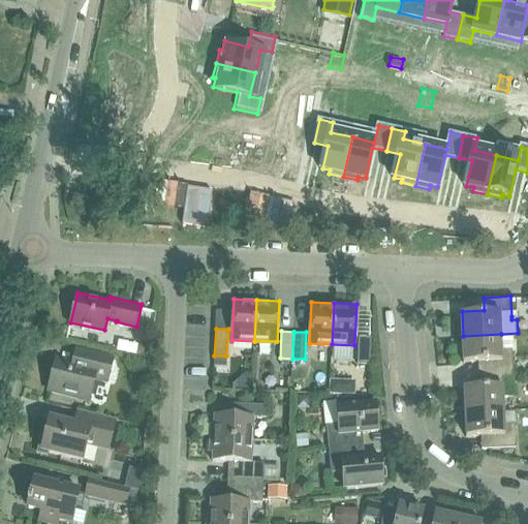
[(117,334),(115,344),(133,349),(135,339),(117,334)]
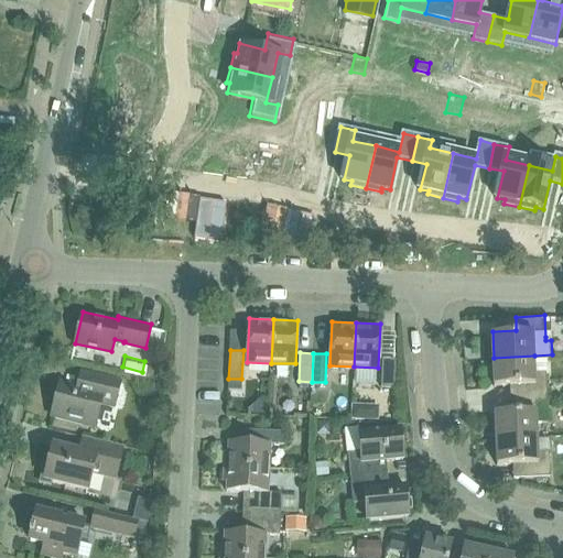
[(518,382),(519,396),(548,395),(547,370),(534,371),(534,356),(494,358),(494,383),(518,382)]
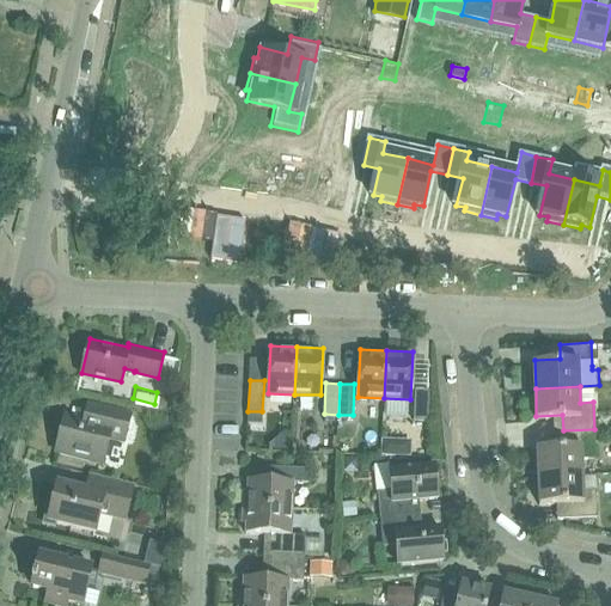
[(429,387),(415,387),(414,418),(428,418),(429,387)]
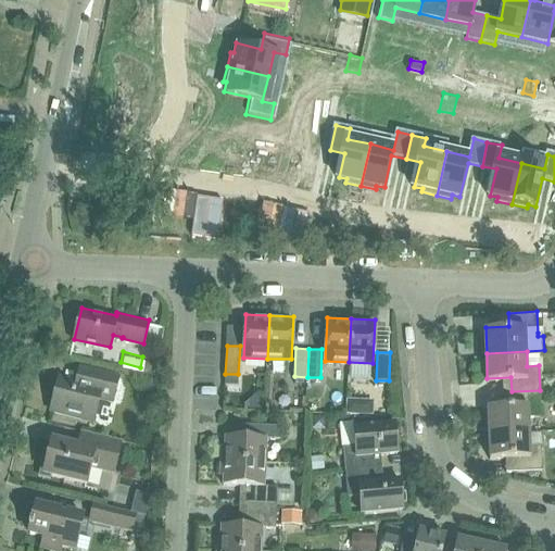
[(156,373),(159,361),(147,358),(143,371),(156,373)]
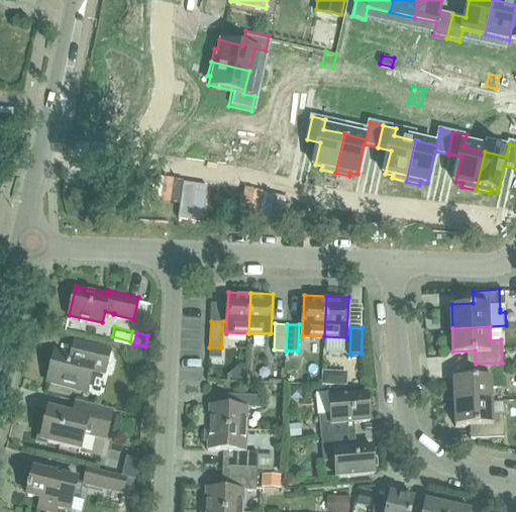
[(47,380),(87,390),(93,368),(105,371),(111,348),(83,341),(80,355),(55,349),(47,380)]
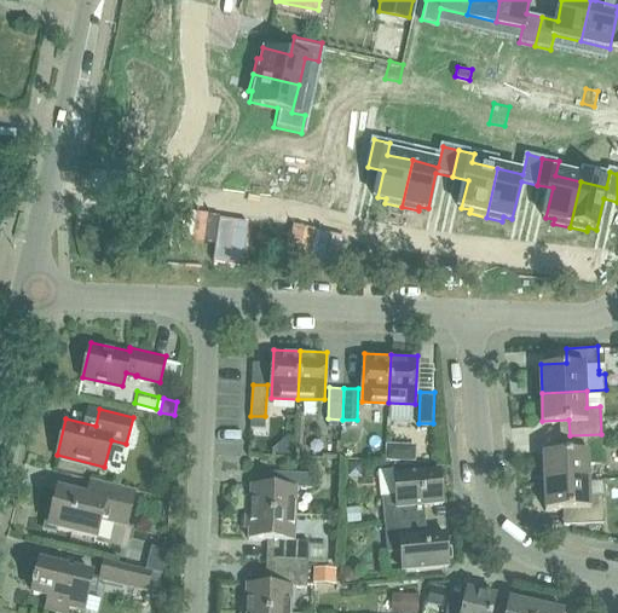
[(173,421),(161,418),(157,431),(171,434),(173,421)]
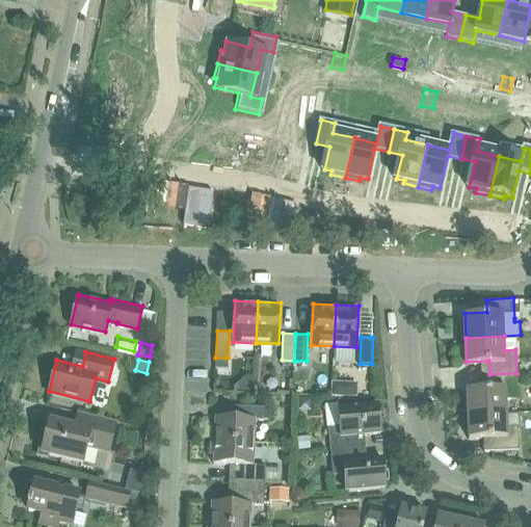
[(467,388),(468,412),(506,411),(506,396),(518,396),(516,373),(489,374),(489,387),(467,388)]
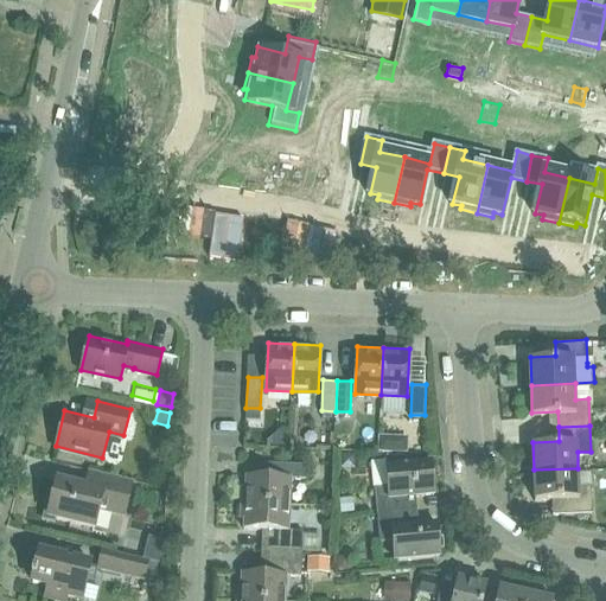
[(380,432),(378,447),(393,447),(394,432),(380,432)]
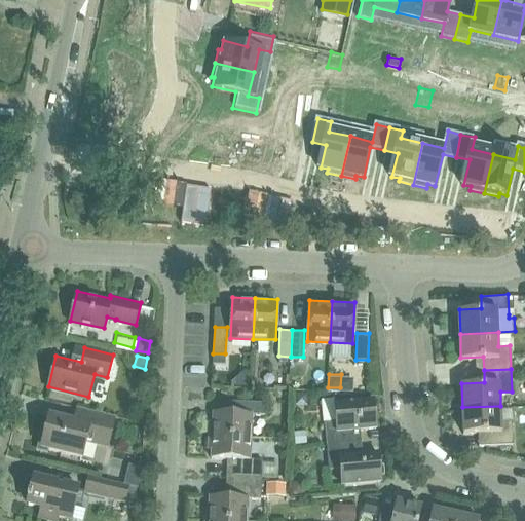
[(374,398),(335,402),(334,397),(322,398),(324,419),(325,419),(327,443),(353,441),(352,429),(376,426),(374,398)]
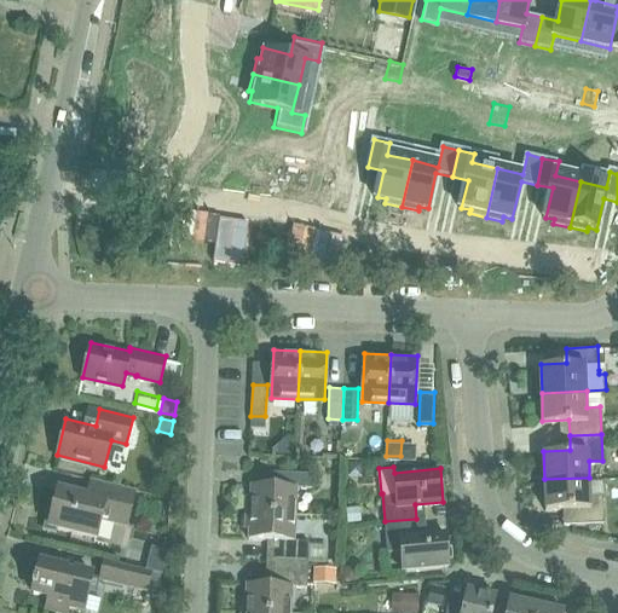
[(312,470),(302,469),(301,485),(312,485),(312,470)]
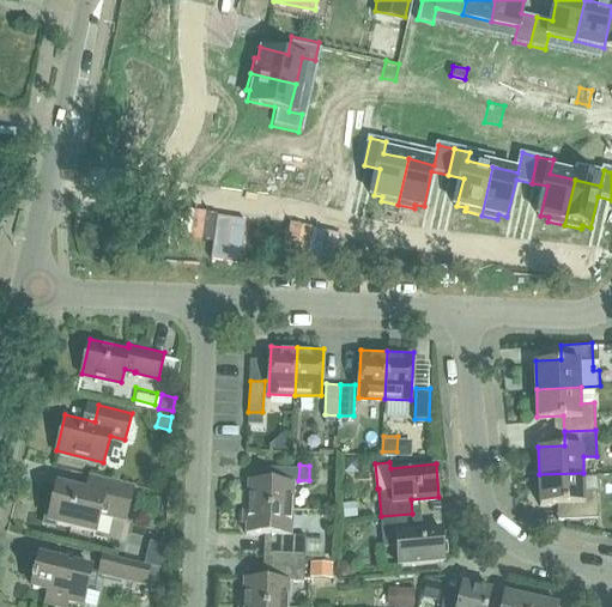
[(127,511),(134,483),(91,472),(86,491),(79,490),(79,487),(58,481),(49,519),(96,530),(101,511),(108,514),(109,507),(127,511)]
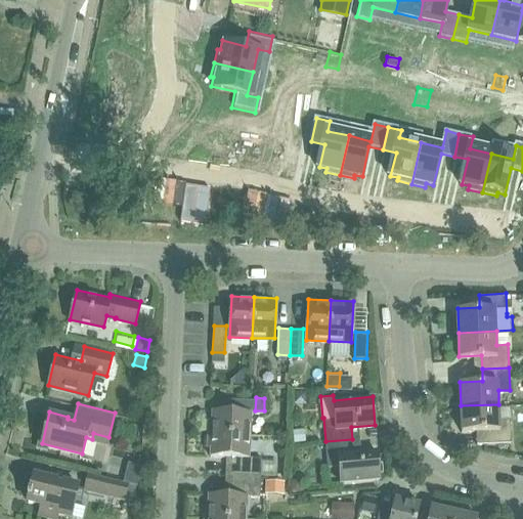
[(499,419),(498,404),(461,405),(462,430),(484,429),(485,442),(512,440),(511,420),(511,418),(499,419)]
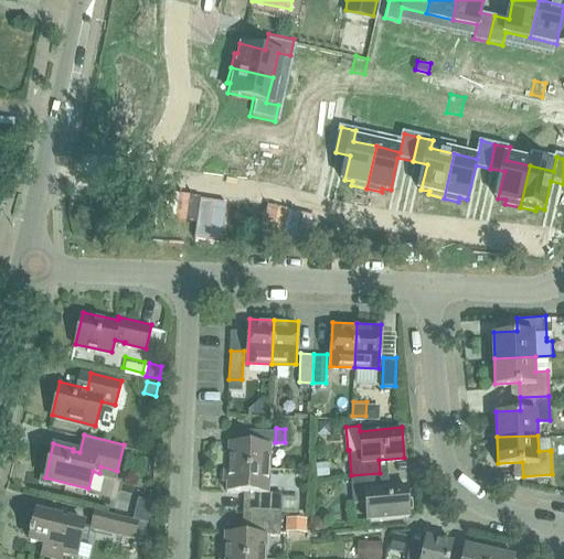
[(225,464),(269,466),(270,442),(230,440),(230,449),(226,449),(225,464)]
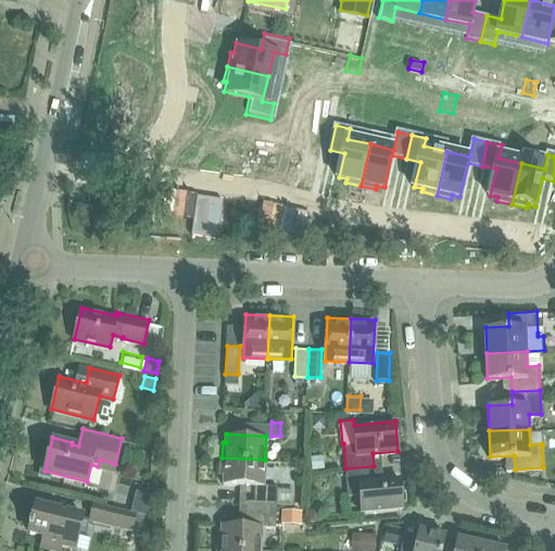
[(324,453),(312,454),(313,467),(325,466),(324,453)]
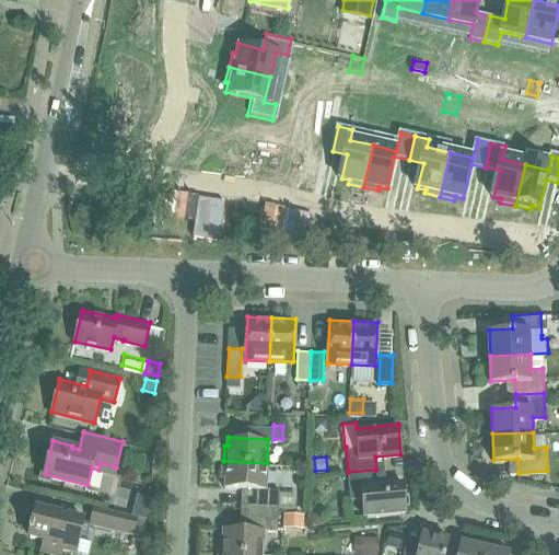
[(266,487),(267,463),(223,461),(222,476),(225,476),(225,486),(247,487),(246,507),(279,509),(280,487),(266,487)]
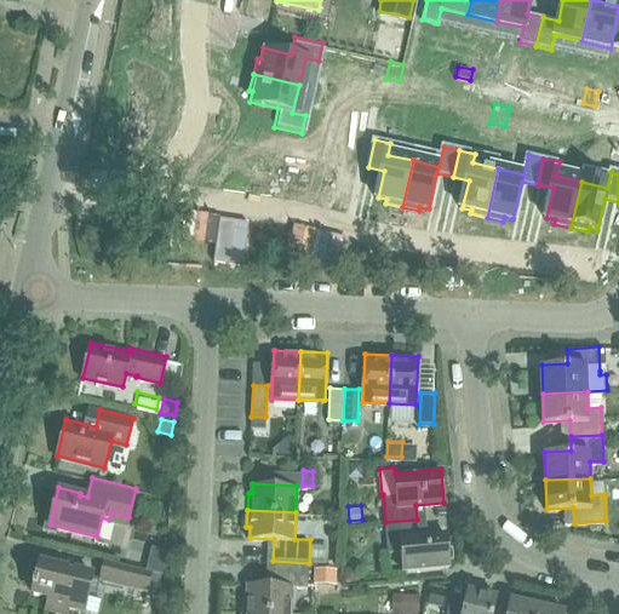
[(418,534),(417,520),(385,522),(388,551),(401,550),(403,569),(450,566),(446,532),(418,534)]
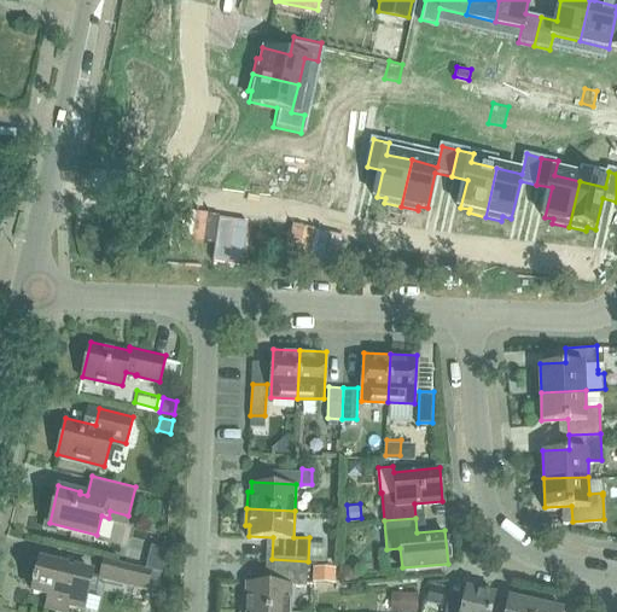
[(152,543),(146,566),(152,567),(167,571),(167,547),(152,543)]
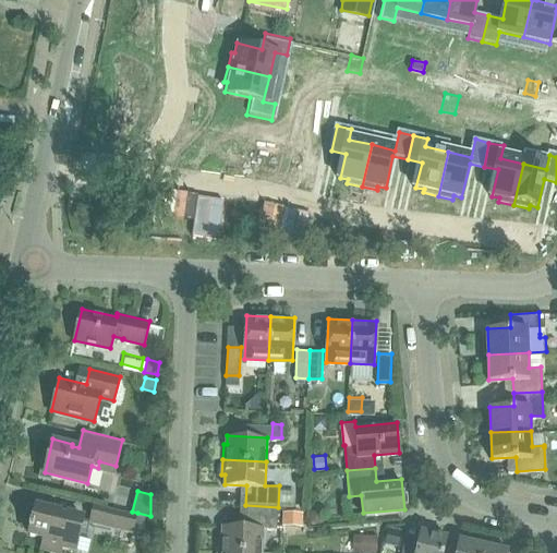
[(132,512),(95,503),(91,519),(133,530),(137,513),(132,512)]
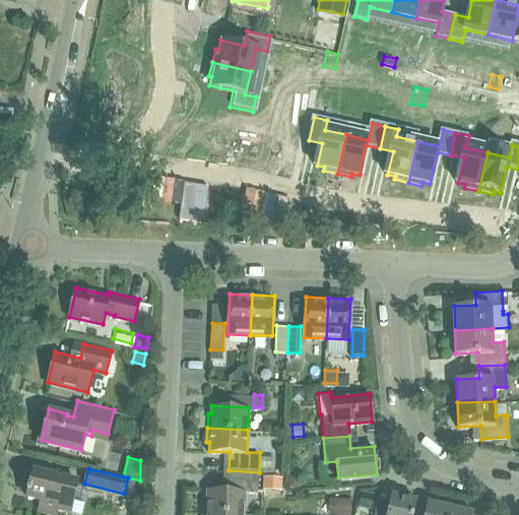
[(70,511),(78,479),(35,469),(30,486),(27,485),(26,490),(29,491),(28,496),(42,499),(39,509),(56,513),(58,508),(70,511)]
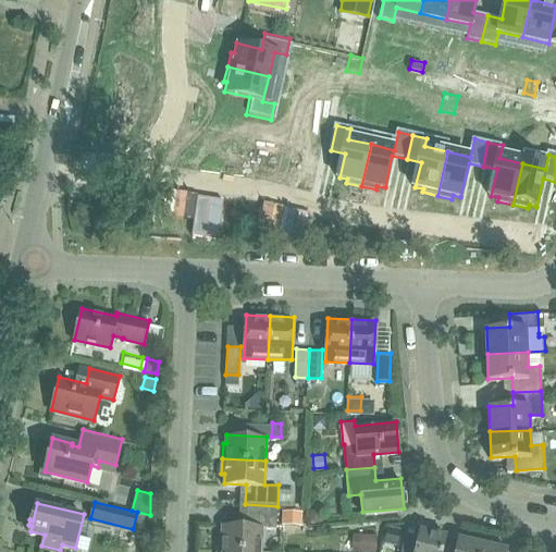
[(276,527),(278,506),(245,504),(244,525),(222,524),(222,532),(219,532),(218,547),(261,549),(262,526),(276,527)]
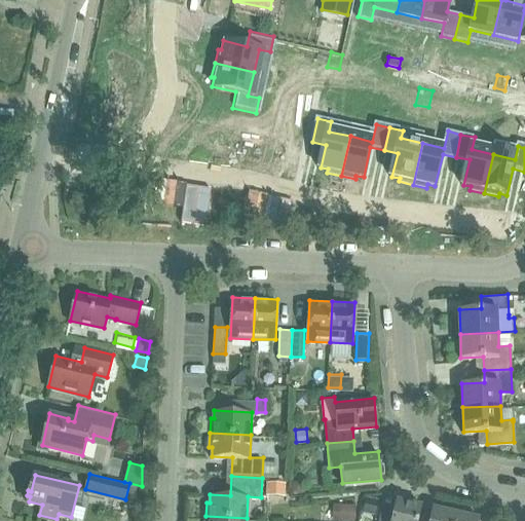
[(285,493),(285,478),(264,478),(265,493),(285,493)]
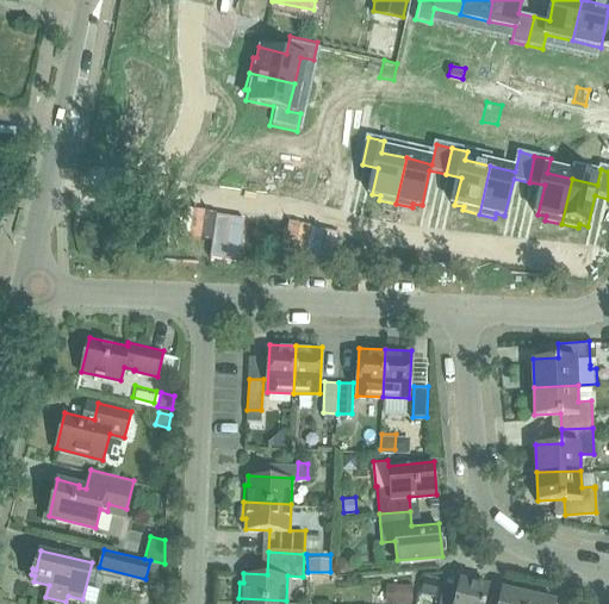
[(354,571),(353,556),(339,556),(340,571),(354,571)]
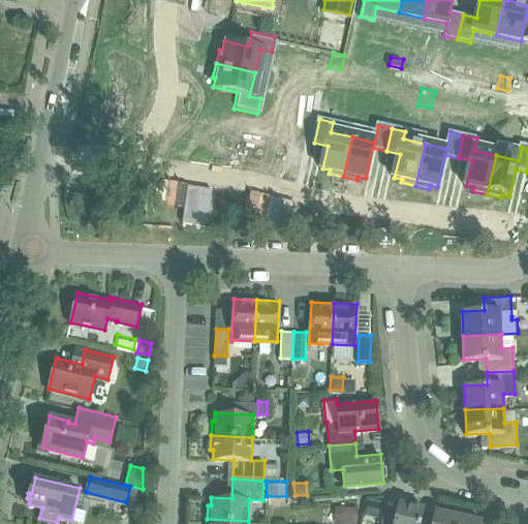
[(369,498),(366,511),(378,514),(381,501),(369,498)]
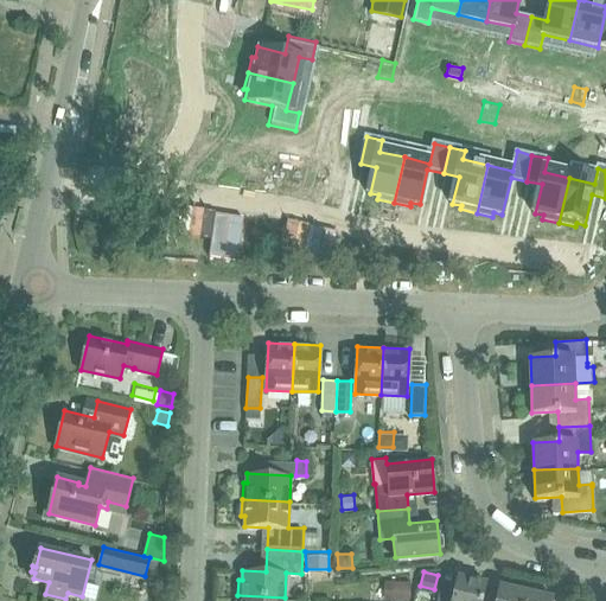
[(437,600),(482,600),(483,600),(486,582),(458,576),(457,582),(453,600),(438,598),(437,600)]
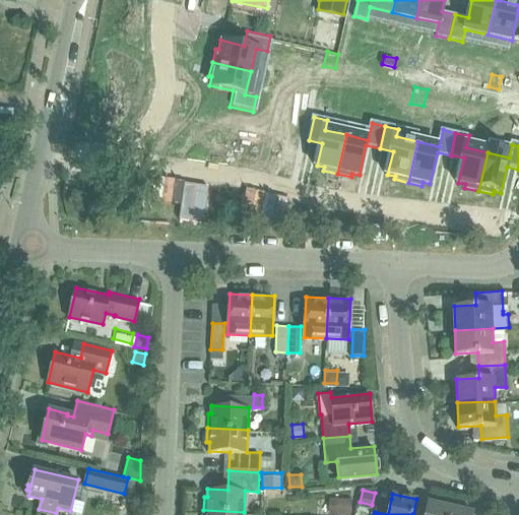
[(349,512),(350,496),(327,496),(326,512),(349,512)]
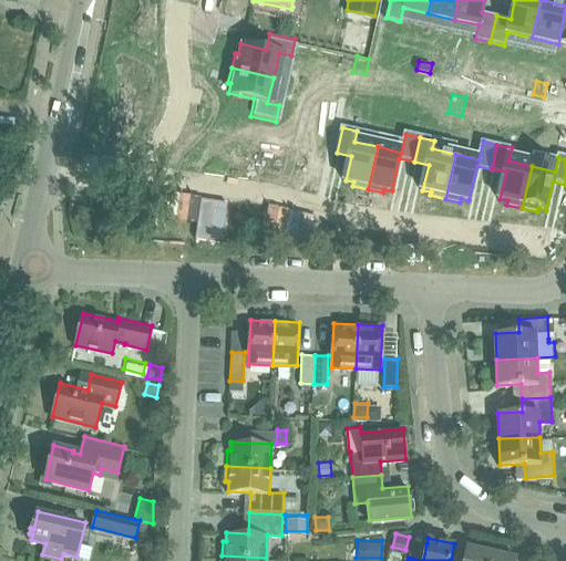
[(463,560),(453,560),(451,560),(450,560),(489,560),(492,551),(467,547),(463,560)]
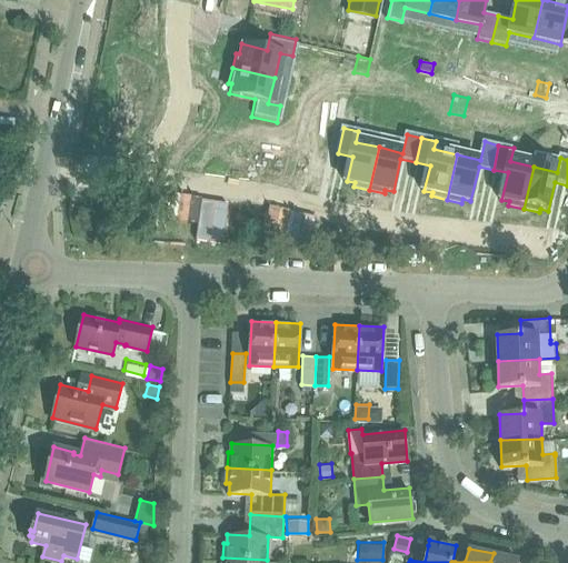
[(490,562),(517,562),(518,559),(494,553),(490,562)]
